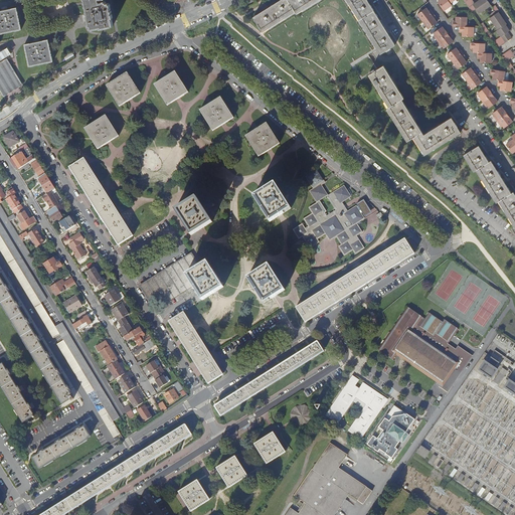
[(101,28),(102,28),(114,25),(112,18),(114,18),(110,2),(107,3),(106,0),(104,1),(103,0),(84,0),(88,14),(90,22),(90,23),(90,26),(91,26),(92,29),(101,27),(101,28)]
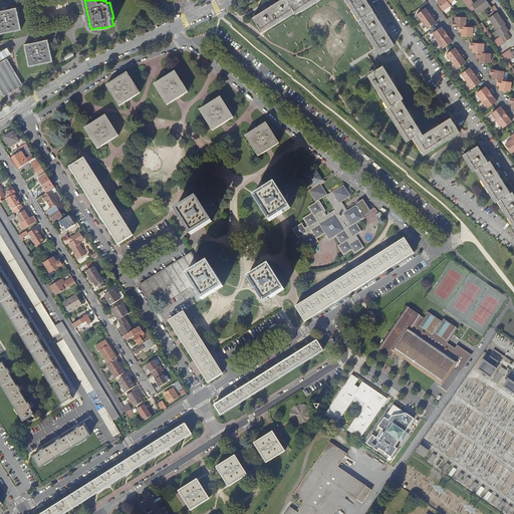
[(281,0),(253,18),(262,33),(294,13),(295,15),(318,0),(281,0)]
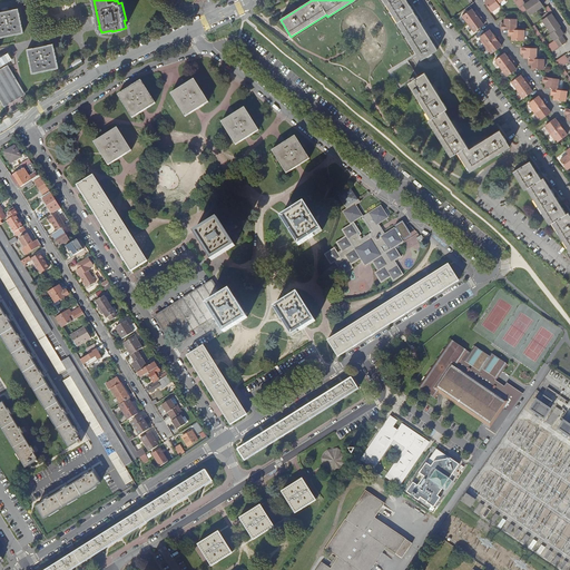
[(438,50),(405,0),(382,0),(421,60),(426,57),(430,61),(434,58),(432,53),(438,50)]
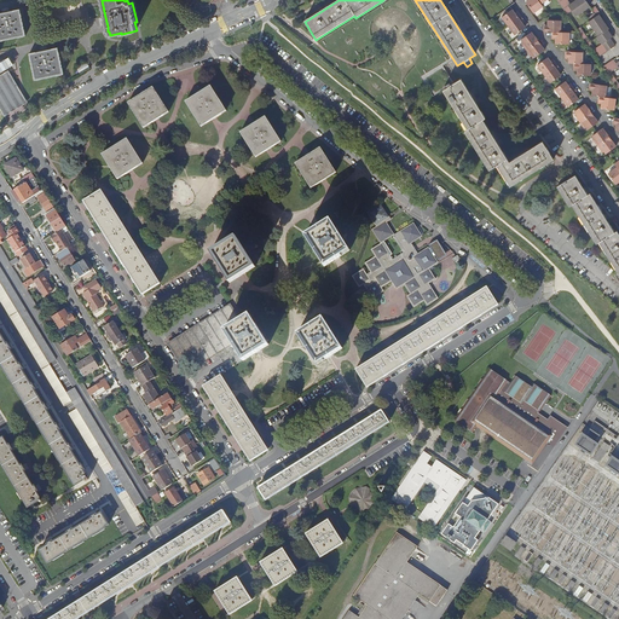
[(533,13),(543,7),(542,5),(537,0),(530,0),(526,3),(533,13)]
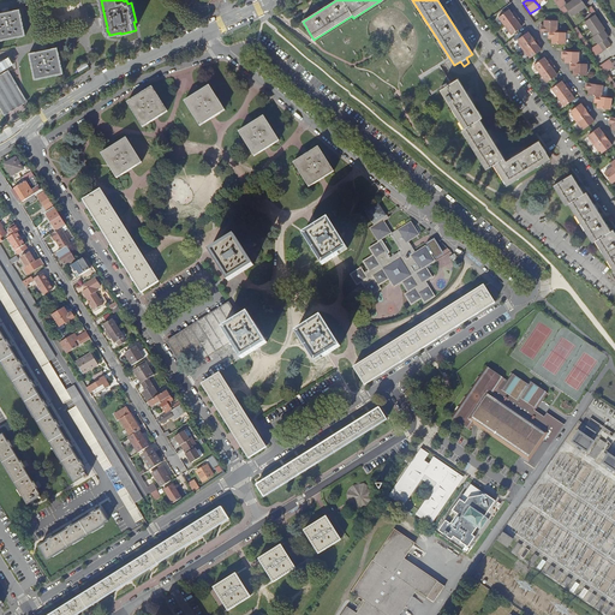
[(553,0),(563,15),(568,11),(572,16),(586,5),(583,1),(583,0),(572,0),(567,4),(563,0),(553,0)]
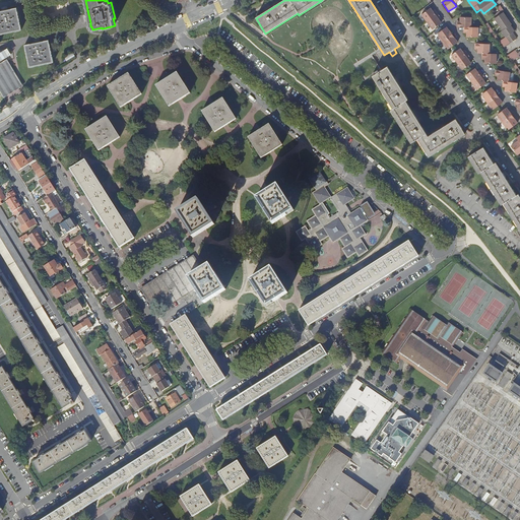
[(488,22),(484,24),(502,49),(517,39),(513,33),(515,30),(513,27),(512,28),(511,26),(510,25),(511,24),(503,12),(505,11),(500,5),(497,7),(500,11),(494,15),(495,17),(494,18),(502,30),(501,30),(505,37),(500,41),(488,22)]
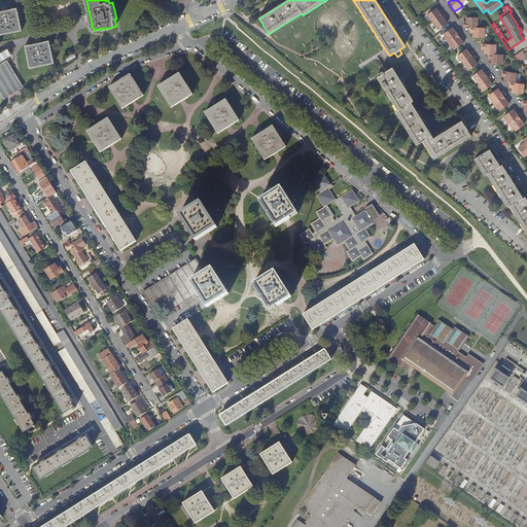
[(16,7),(0,10),(0,34),(22,30),(16,7)]
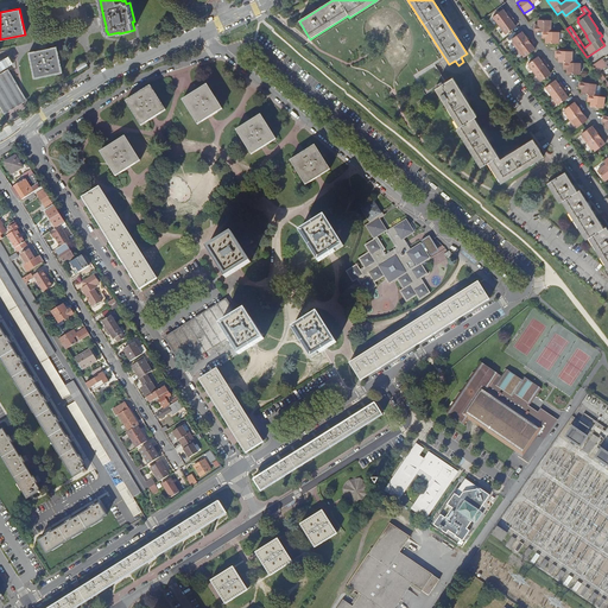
[(492,17),(499,26),(512,17),(508,13),(506,14),(505,13),(502,10),(492,17)]
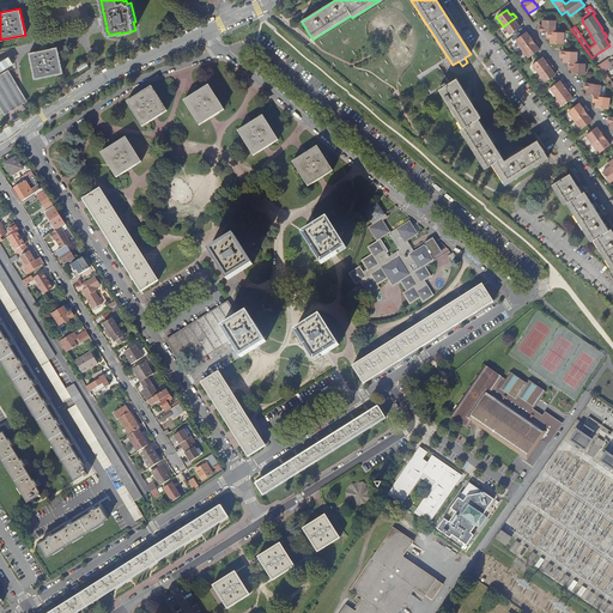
[(516,17),(503,26),(509,35),(520,28),(517,24),(516,22),(519,20),(516,17)]
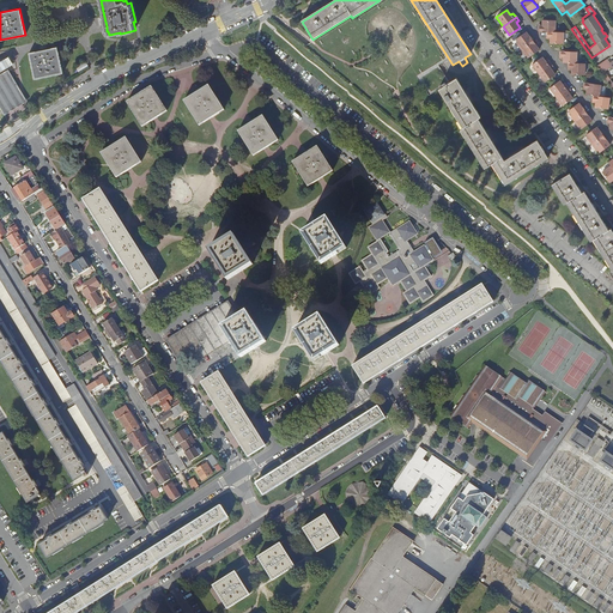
[(556,20),(542,19),(542,23),(542,26),(539,25),(539,30),(547,31),(554,31),(556,20)]
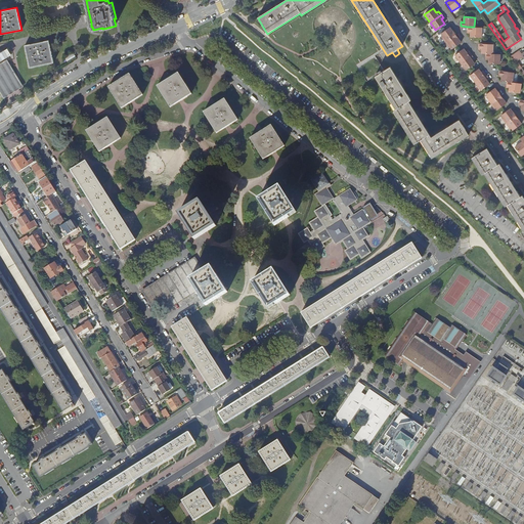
[(474,27),(468,27),(467,31),(470,31),(470,33),(470,36),(481,37),(481,28),(474,27)]
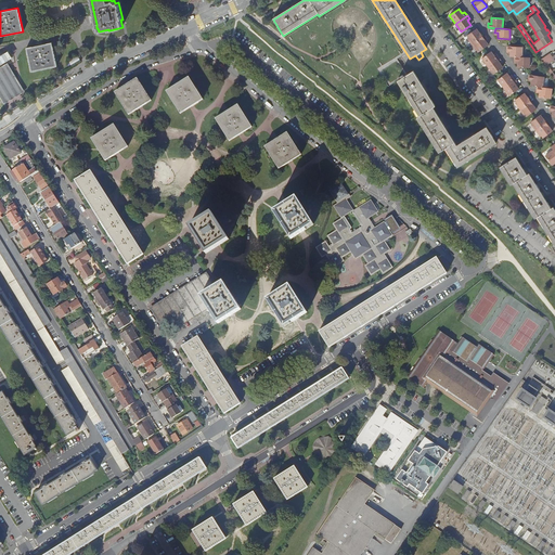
[(467,39),(472,46),(482,37),(479,33),(476,29),(466,36),(468,38),(467,39)]
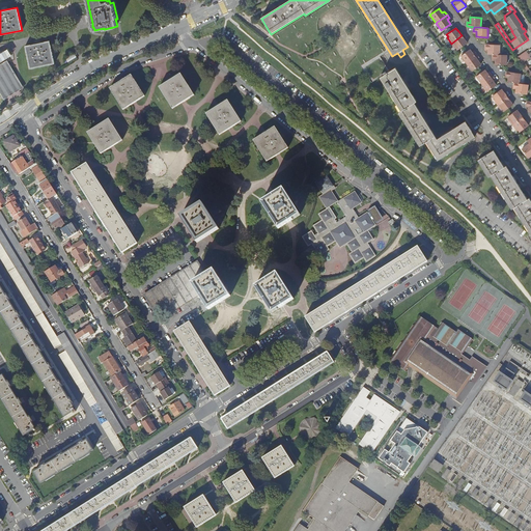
[(462,35),(451,44),(455,49),(456,48),(457,50),(467,43),(462,35)]
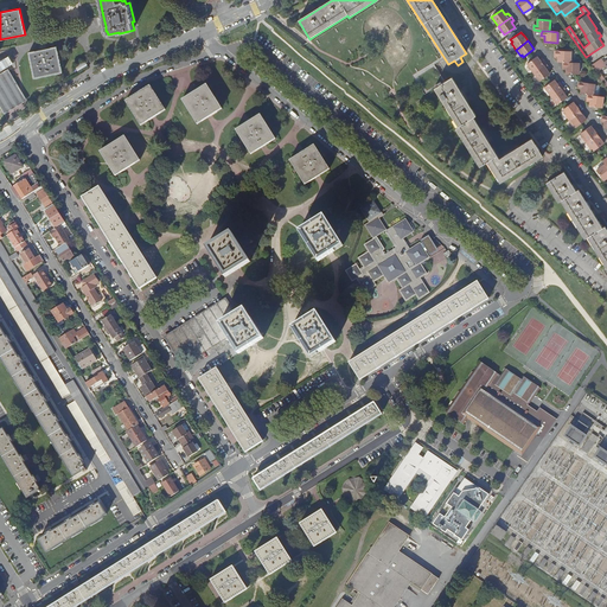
[(34,78),(50,75),(62,72),(57,46),(43,49),(29,52),(34,78)]
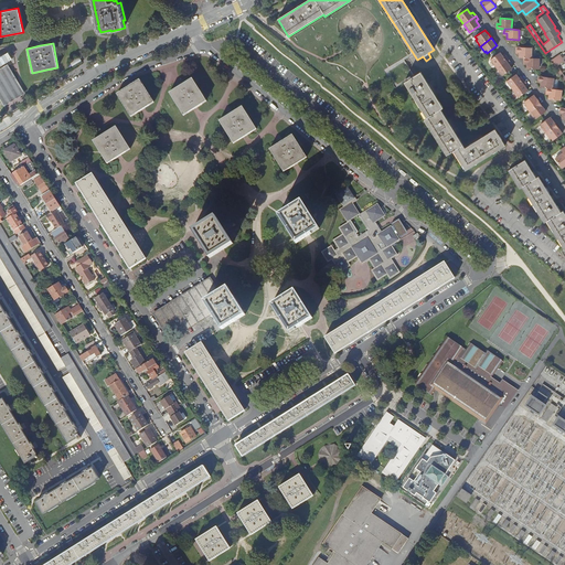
[(532,49),(516,48),(516,52),(520,52),(520,54),(520,57),(524,59),(532,59),(532,49)]
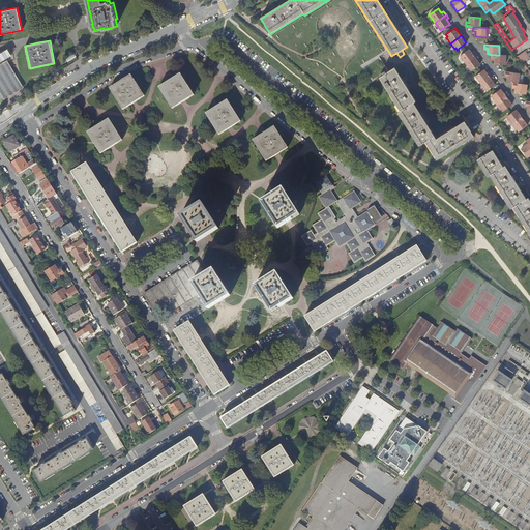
[(460,56),(465,63),(476,55),(474,52),(472,54),(471,52),(469,49),(460,56)]
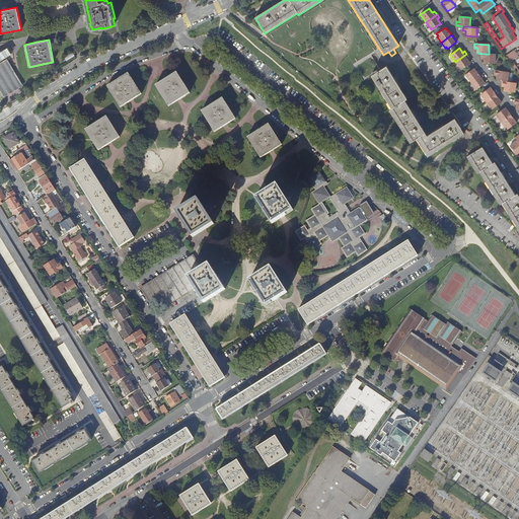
[(515,49),(506,56),(518,75),(518,68),(513,60),(518,57),(518,56),(518,51),(517,53),(515,49)]
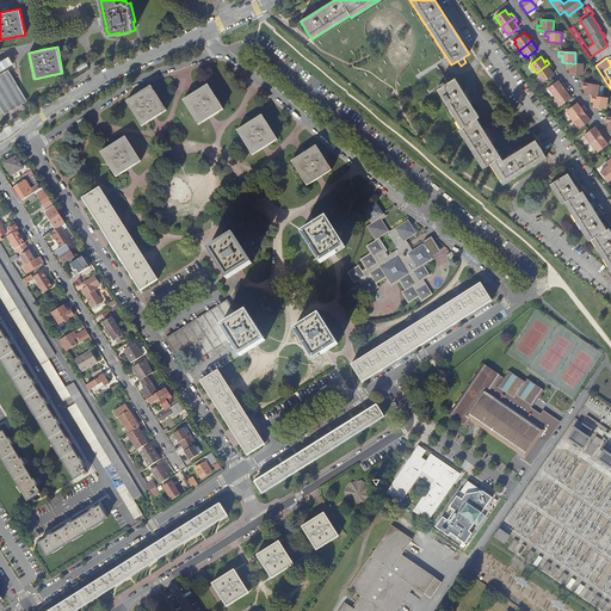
[(549,63),(536,73),(543,81),(553,74),(550,71),(549,69),(551,67),(549,63)]
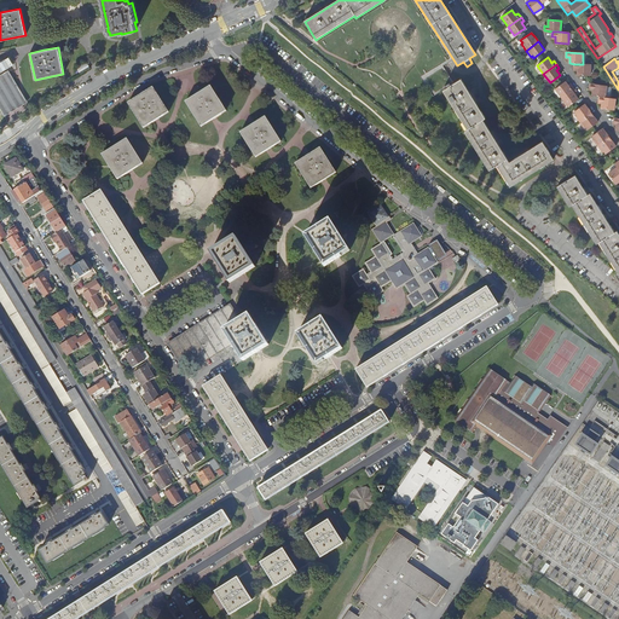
[(574,64),(573,69),(577,69),(577,71),(577,75),(590,76),(591,64),(583,64),(574,64)]
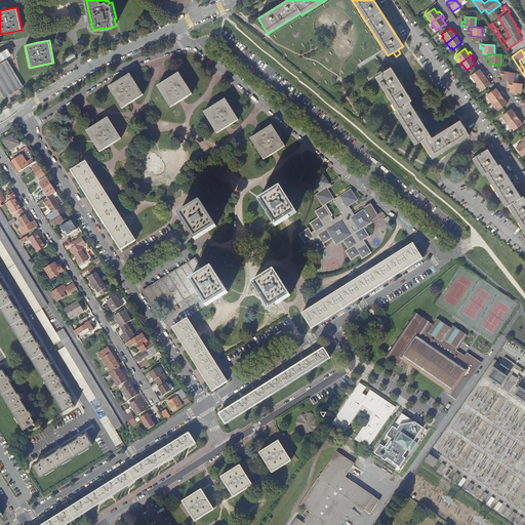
[(2,64),(0,65),(0,92),(2,95),(19,85),(6,65),(3,67),(2,64)]
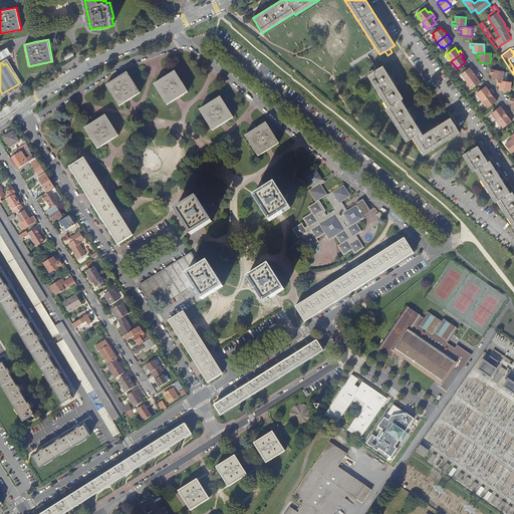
[(404,98),(382,66),(373,72),(372,70),(368,73),(369,74),(367,75),(389,108),(387,109),(407,142),(414,138),(425,155),(461,132),(451,117),(424,135),(402,100),(404,98)]
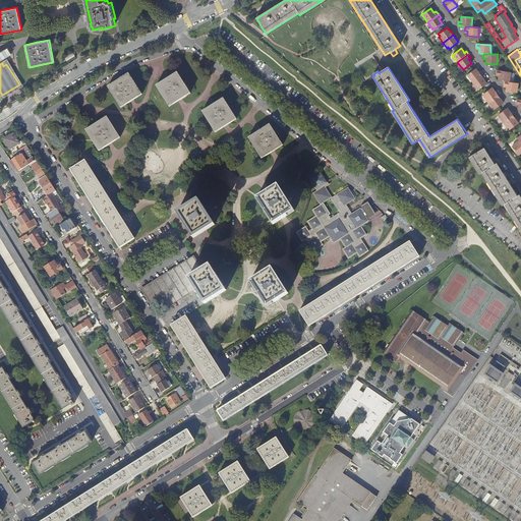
[(467,74),(472,82),(483,74),(481,71),(479,72),(477,71),(475,68),(467,74)]
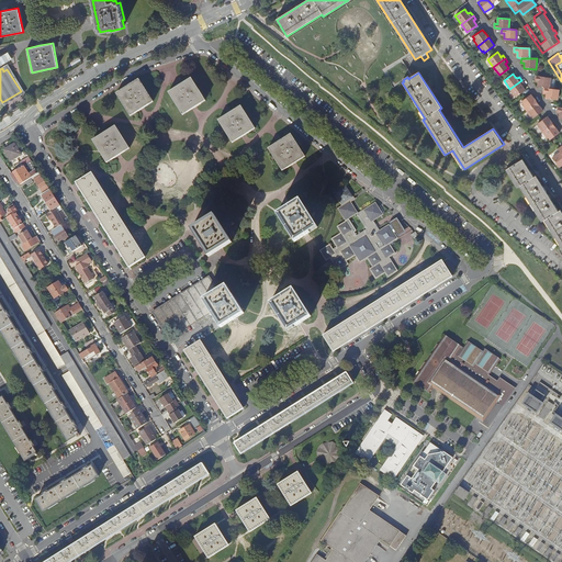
[(551,78),(536,76),(535,80),(538,80),(538,82),(538,87),(544,88),(550,89),(551,78)]
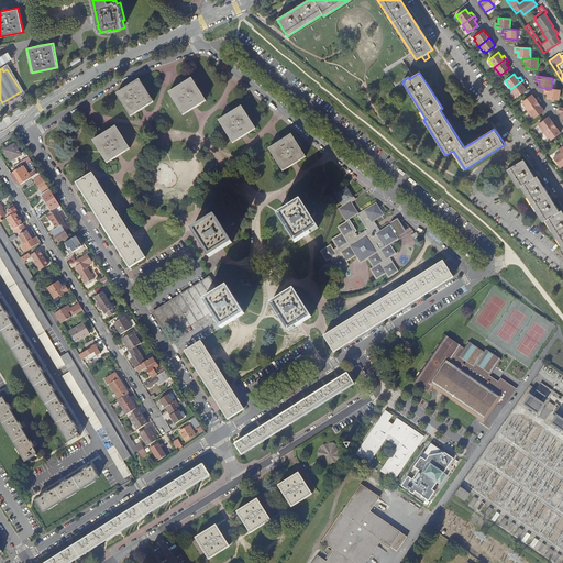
[(180,85),(167,94),(181,116),(206,101),(191,78),(180,85)]
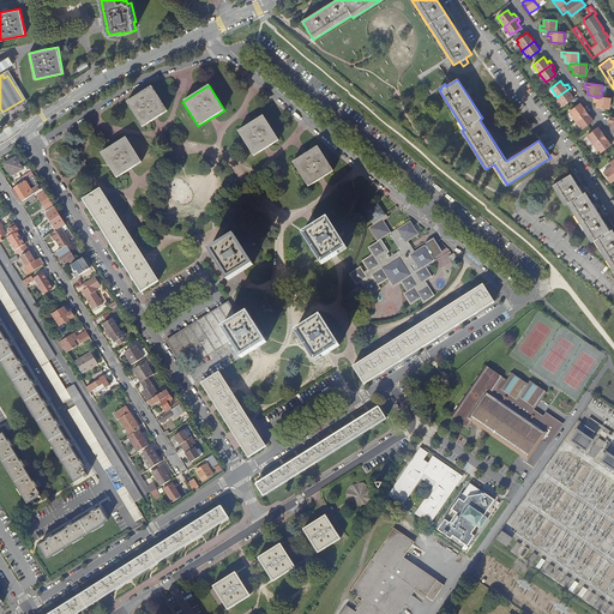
[(139,95),(126,103),(142,128),(154,121),(167,112),(151,88),(139,95)]
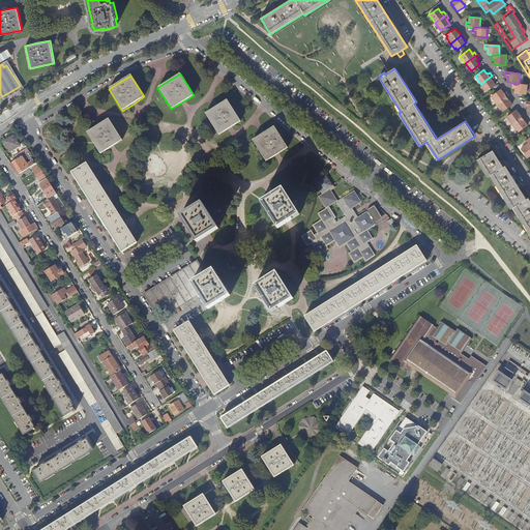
[(492,76),(480,84),(487,91),(495,85),(492,80),(494,79),(492,76)]
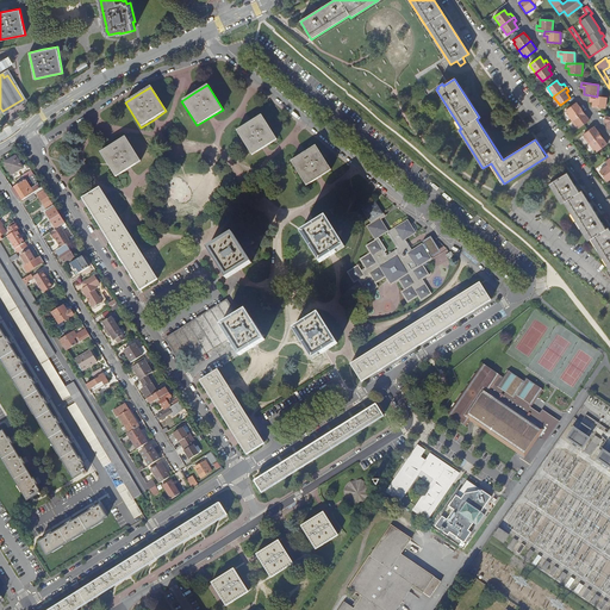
[(597,97),(591,95),(590,100),(593,100),(593,103),(592,107),(607,110),(608,98),(597,97)]
